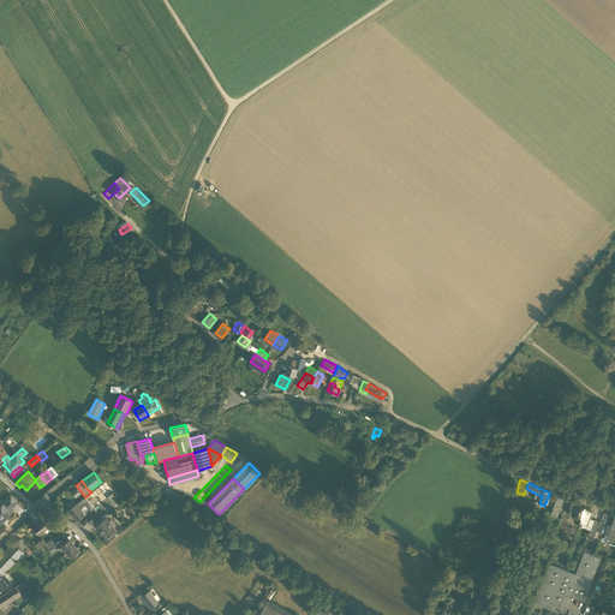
[(81,494),(77,489),(71,493),(76,499),(81,494)]
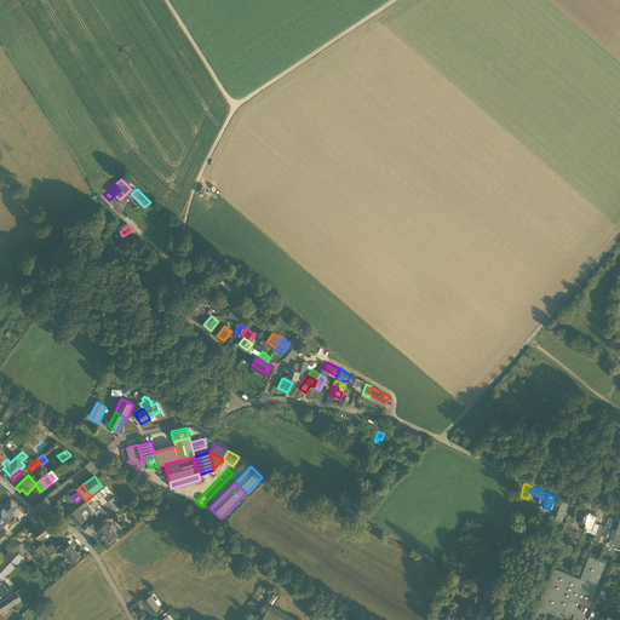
[(10,500),(4,506),(10,512),(11,512),(16,506),(10,500)]
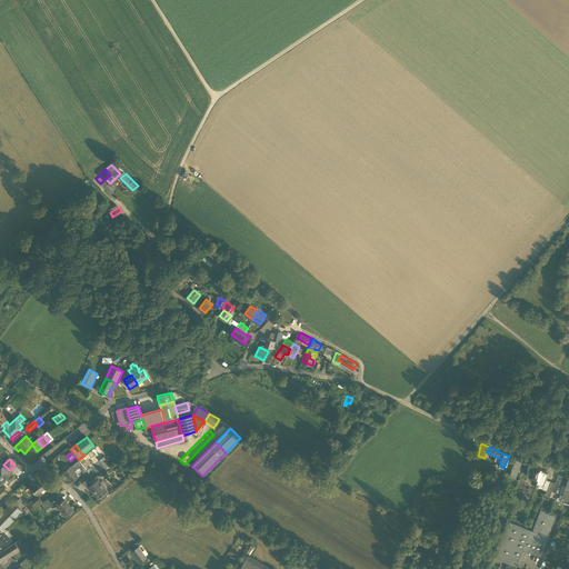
[(516,459),(515,460),(511,469),(509,475),(513,477),(515,477),(521,461),(520,461),(520,460),(517,459),(517,460),(516,459)]
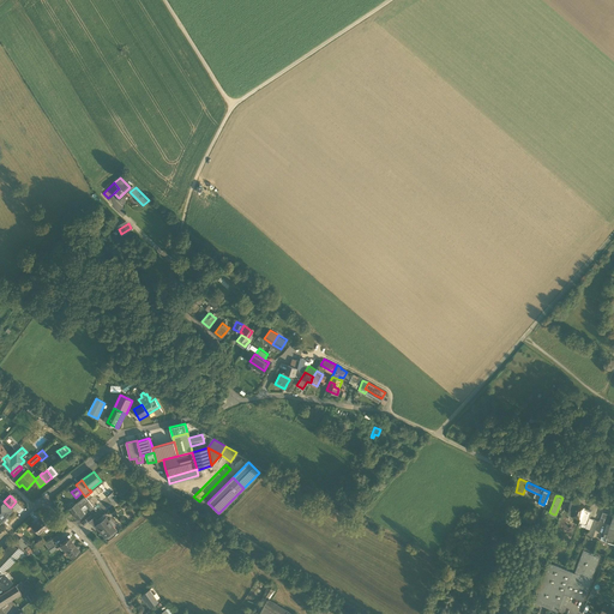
[(90,511),(94,507),(85,497),(80,500),(85,505),(88,509),(90,511)]
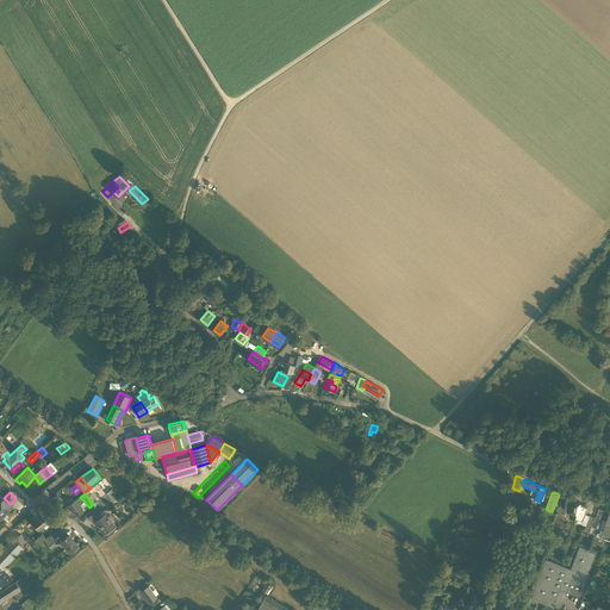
[(564,510),(577,515),(580,505),(580,503),(567,498),(565,503),(566,504),(564,510)]
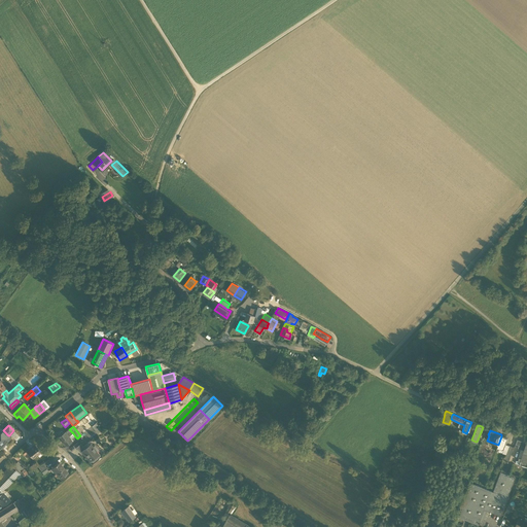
[(0,447),(8,438),(7,436),(2,432),(0,433),(0,447)]
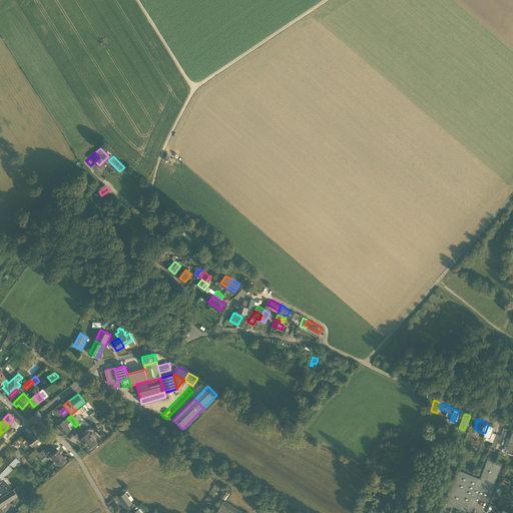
[(69,428),(67,425),(63,421),(57,426),(64,435),(71,430),(69,428)]
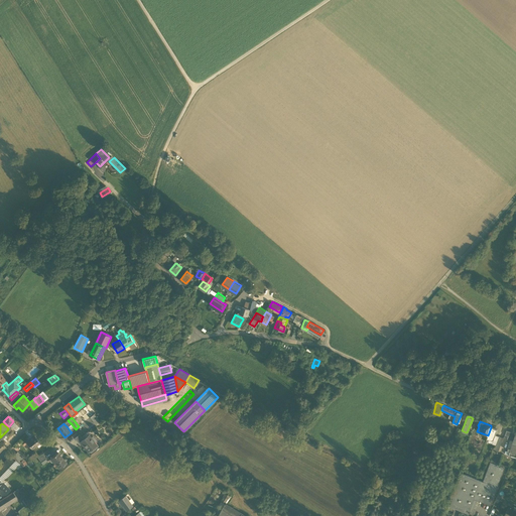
[(497,429),(491,427),(488,435),(487,438),(493,440),(494,436),(495,436),(495,435),(497,429)]
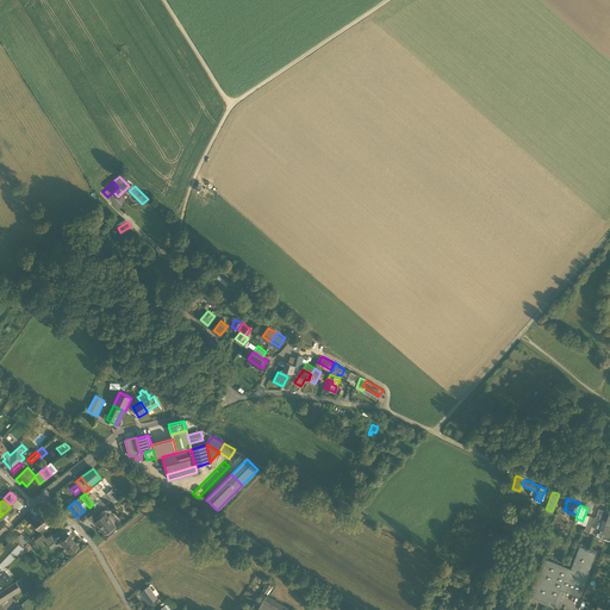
[(609,541),(609,540),(609,512),(605,511),(604,516),(601,516),(599,518),(607,521),(602,537),(603,539),(604,539),(609,541)]
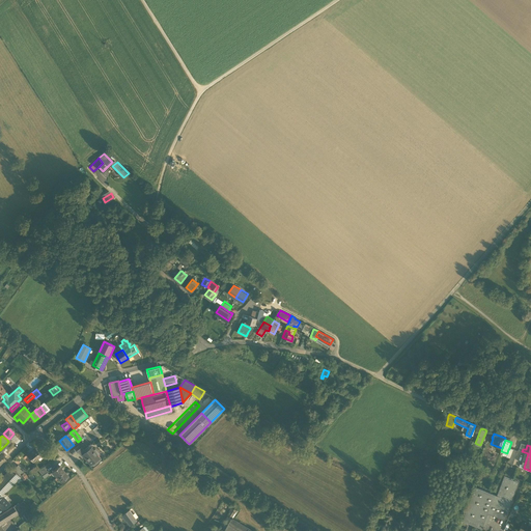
[(77,451),(81,456),(83,455),(83,454),(86,452),(84,450),(82,447),(77,451)]
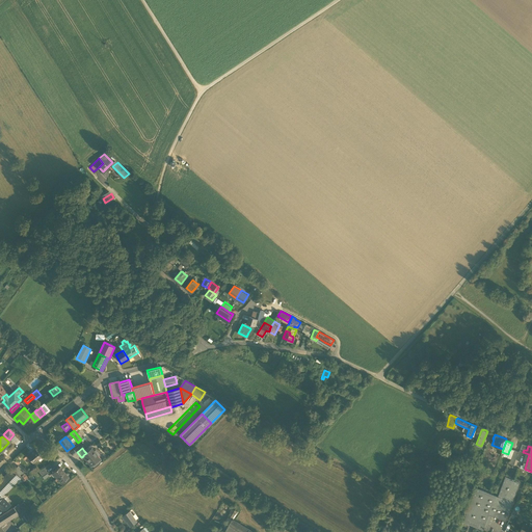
[(30,459),(33,462),(37,459),(38,459),(42,456),(34,449),(34,450),(31,453),(31,452),(27,456),(30,460),(30,459)]
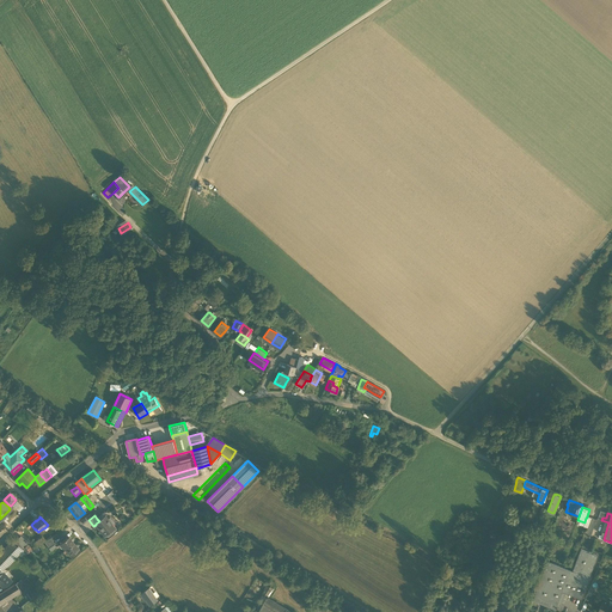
[(105,537),(106,536),(111,532),(115,528),(105,516),(99,521),(96,524),(96,525),(102,531),(101,531),(105,537)]
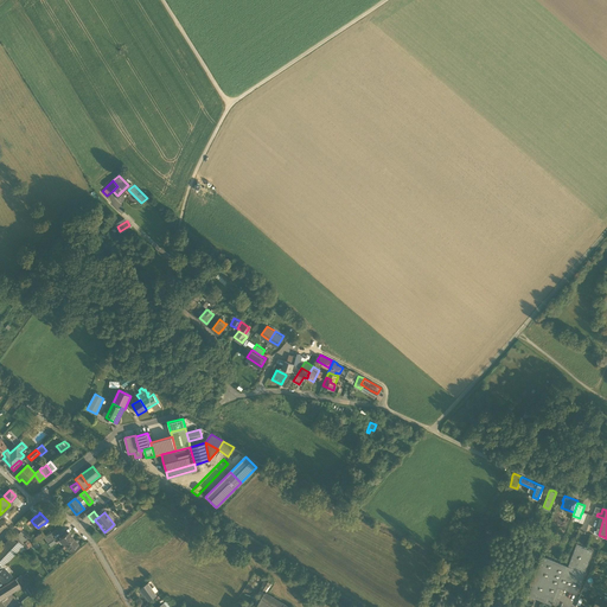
[(581,528),(587,529),(592,515),(587,513),(581,528)]
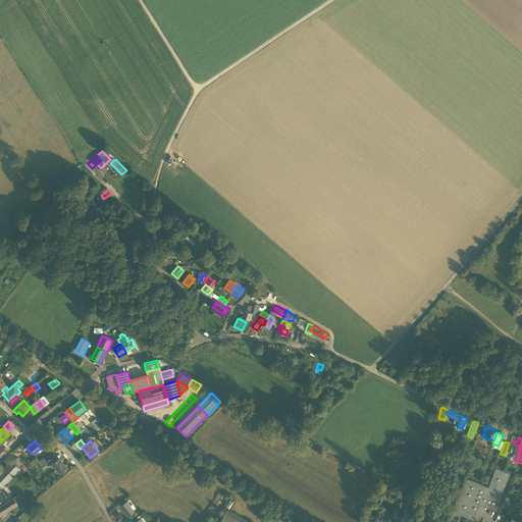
[(15,460),(21,466),(23,465),(17,458),(15,460)]
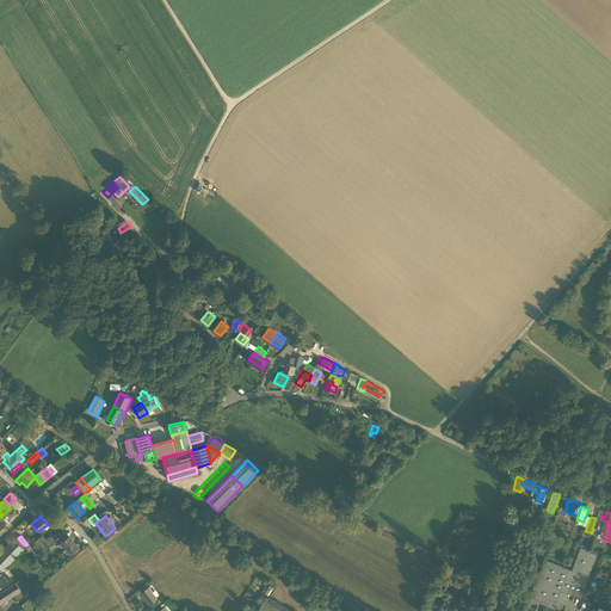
[(61,543),(66,549),(74,542),(68,536),(66,538),(61,543)]
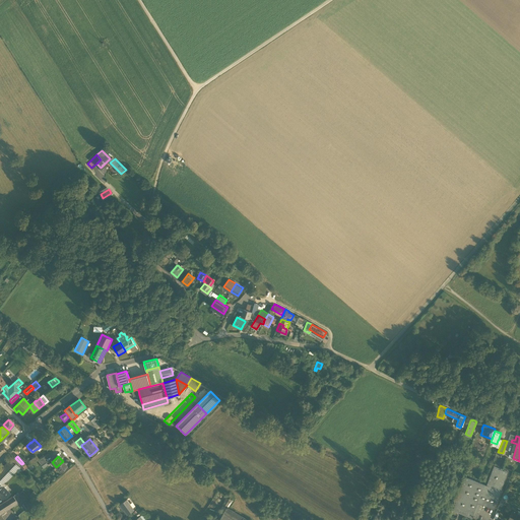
[(13,457),(11,459),(19,467),(21,470),(21,471),(24,469),(21,464),(15,458),(13,457)]
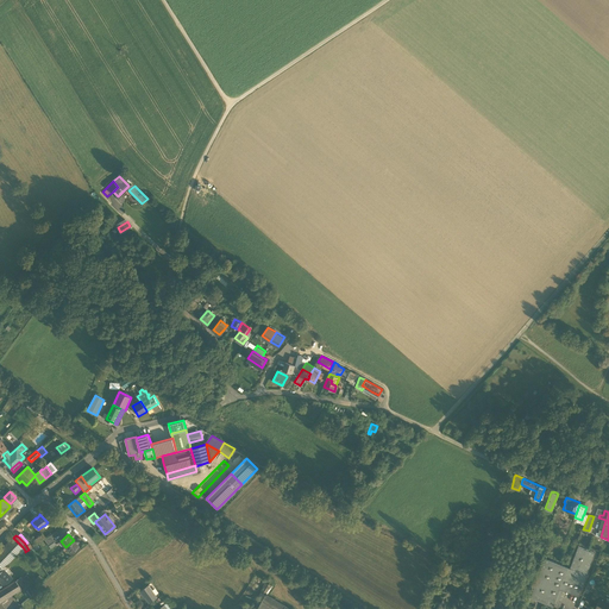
[(18,552),(23,547),(13,538),(12,538),(0,550),(0,565),(1,567),(2,566),(7,564),(18,552)]
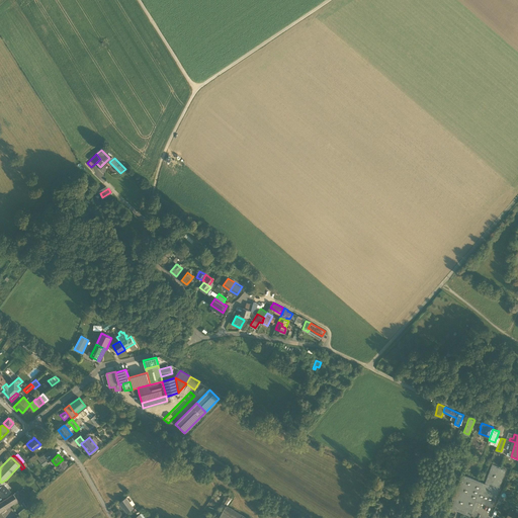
[(67,464),(63,459),(56,465),(60,470),(64,466),(67,464)]
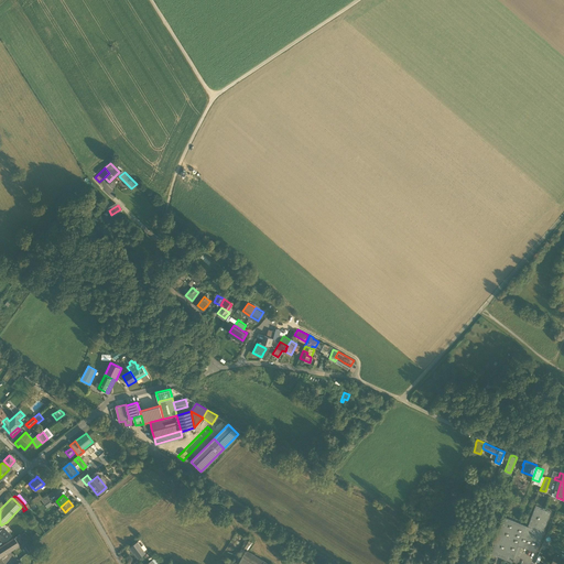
[(491,553),(512,562),(516,552),(519,553),(521,546),(535,552),(549,518),(550,512),(550,511),(533,505),(527,522),(506,514),(491,553)]
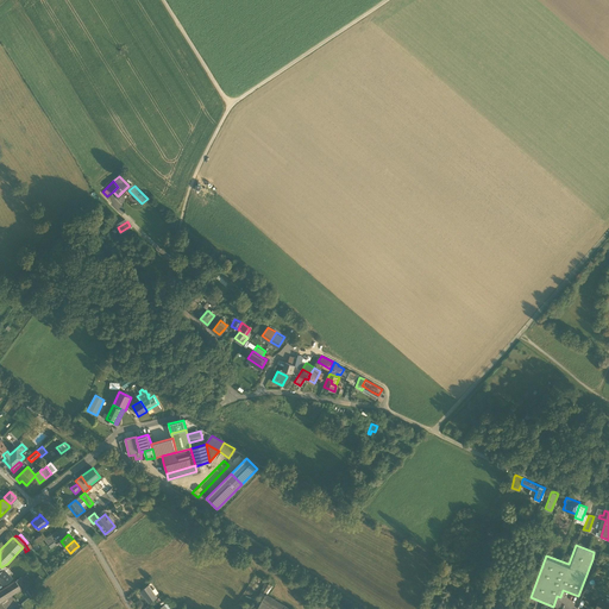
[(2,566),(1,567),(2,570),(10,577),(13,573),(7,567),(2,566)]
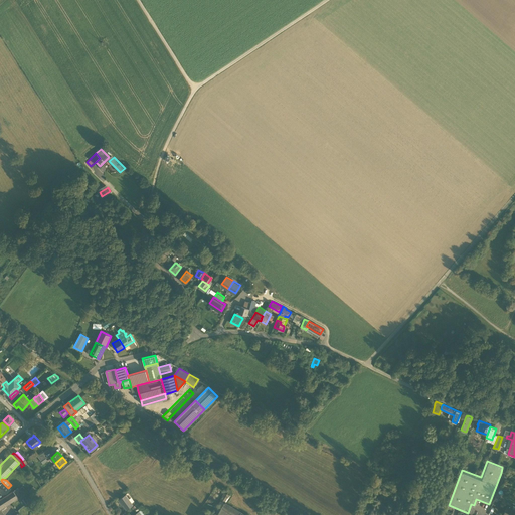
[(2,482),(0,485),(1,486),(0,487),(0,492),(3,495),(9,491),(9,489),(8,488),(2,482)]
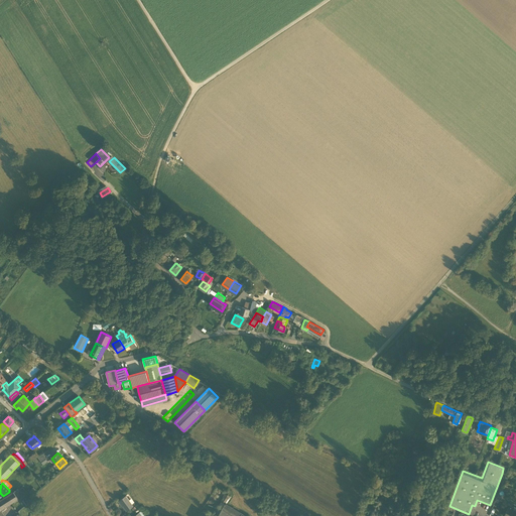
[(223,497),(221,502),(225,505),(226,504),(232,495),(226,492),(223,497)]
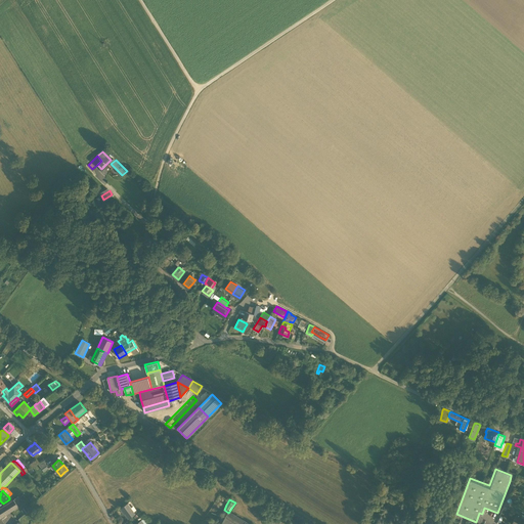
[(22,501),(16,505),(17,506),(18,507),(25,515),(29,511),(22,501)]
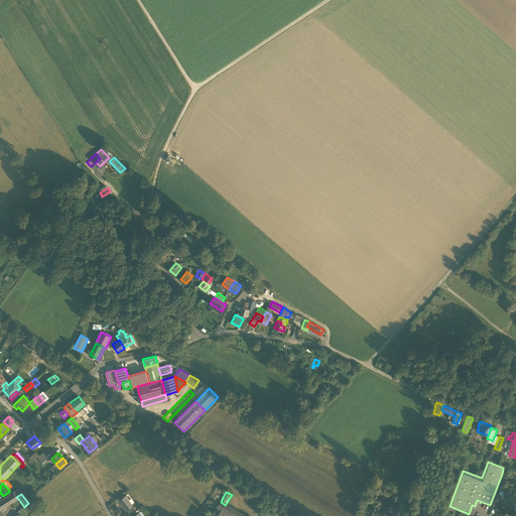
[(0,508),(12,501),(9,496),(0,501),(0,508)]
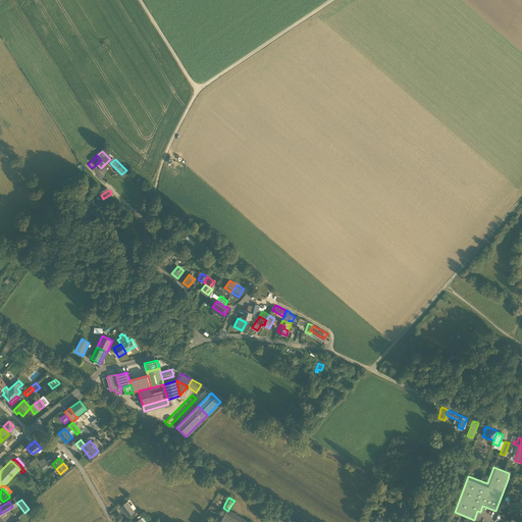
[(125,514),(127,518),(135,513),(127,502),(119,508),(120,508),(122,510),(122,511),(123,513),(124,513),(125,512),(126,513),(125,514)]
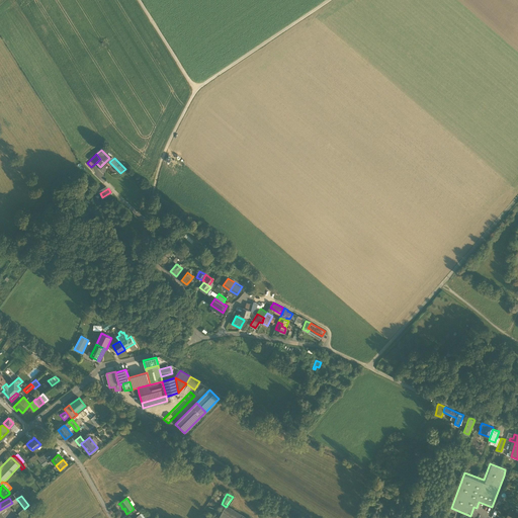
[(0,510),(0,512),(0,513),(18,501),(17,500),(12,503),(0,510)]
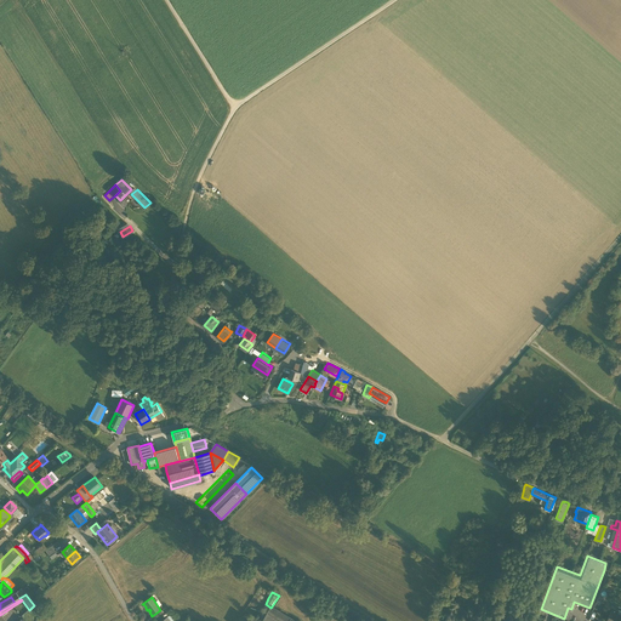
[(267,614),(271,608),(266,604),(256,620),(257,620),(261,620),(267,613),(267,614)]
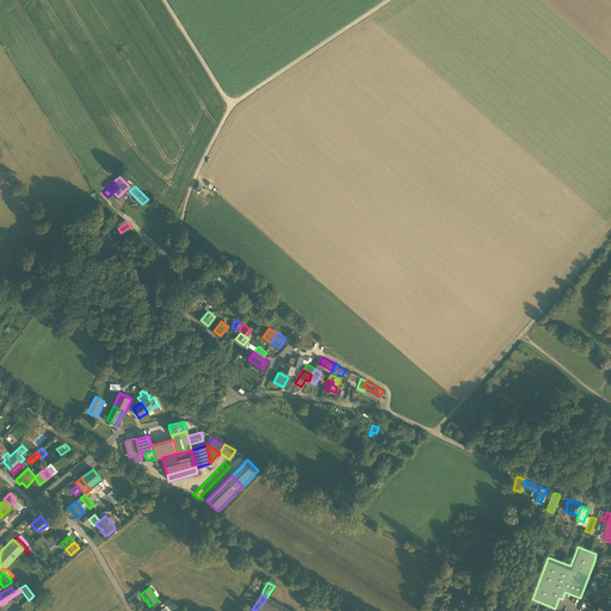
[(266,598),(263,604),(275,610),(290,610),(267,597),(266,598)]
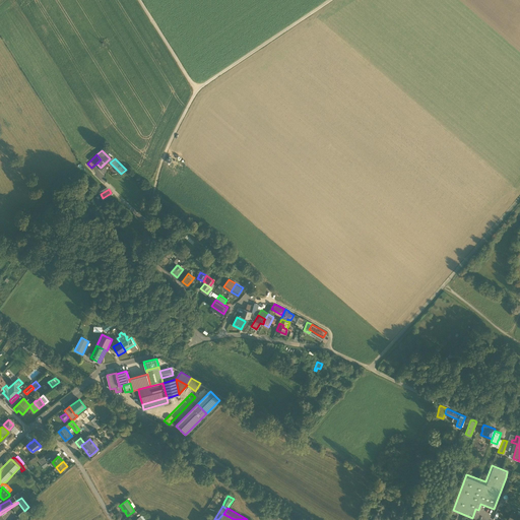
[(519,519),(519,514),(517,513),(517,512),(513,510),(507,519),(519,519)]
